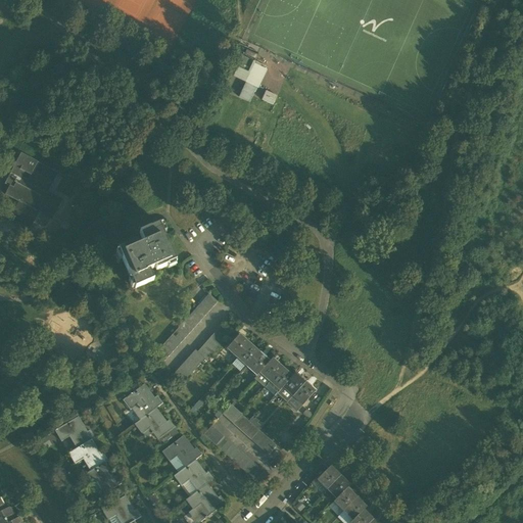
[(243,58),(238,68),(248,74),(253,62),(243,58)]
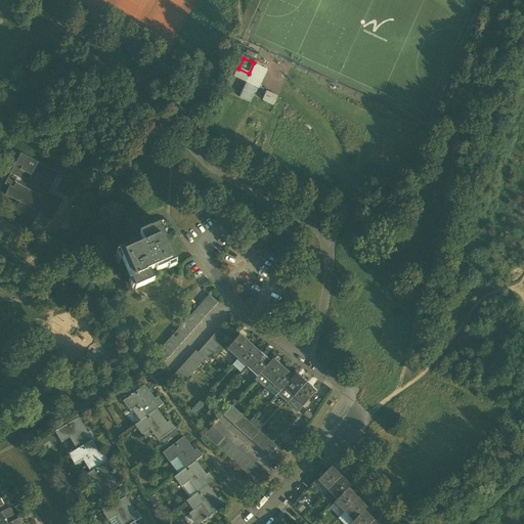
[(255,63),(254,62),(249,74),(238,69),(237,70),(249,75),(255,63)]
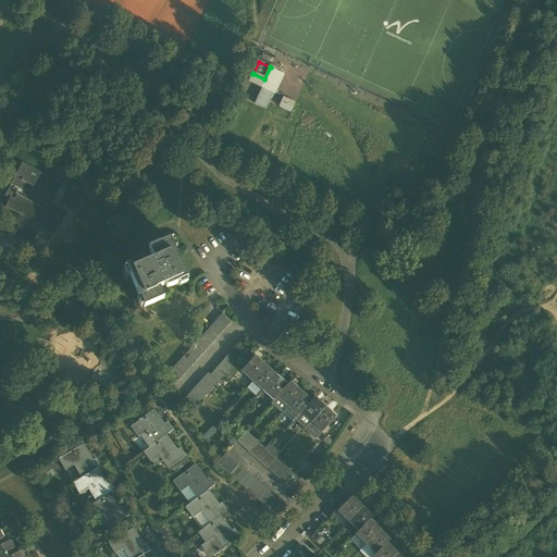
[(264,79),(252,74),(248,83),(274,96),(285,74),(271,67),(264,79)]
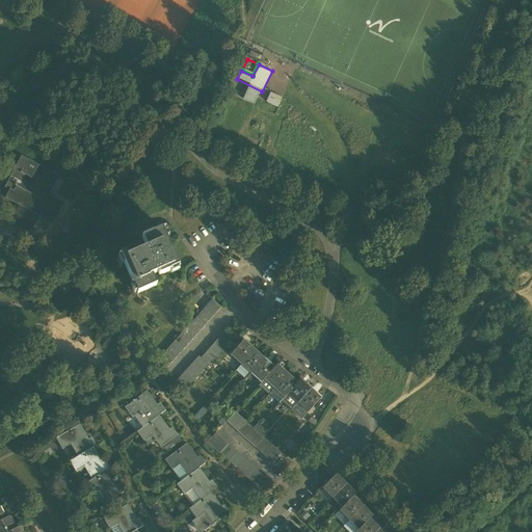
[(250,84),(242,100),(254,105),(262,89),(250,84)]
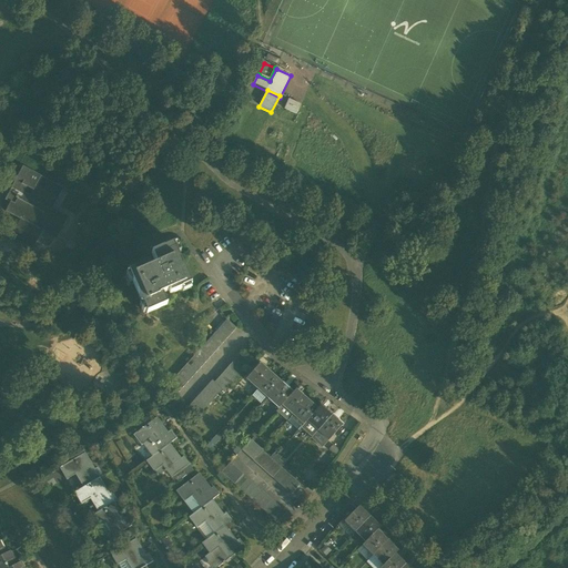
[(288,100),(286,104),(298,110),(301,105),(288,100)]
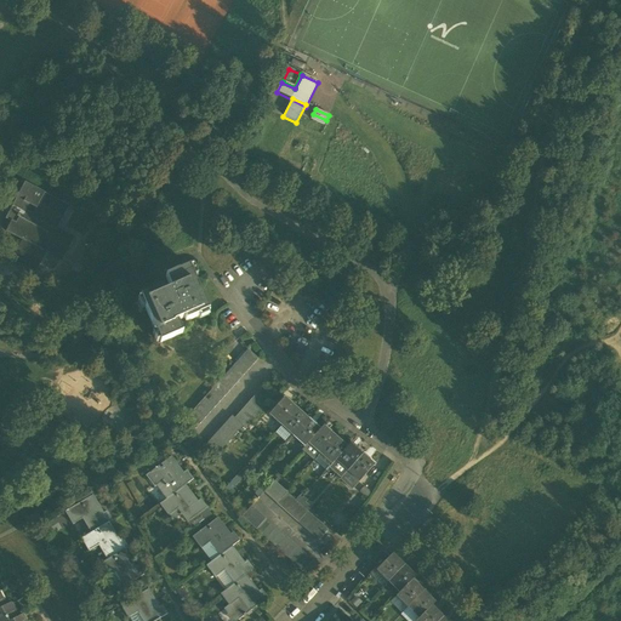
[(313,114),(311,120),(324,126),(326,120),(313,114)]
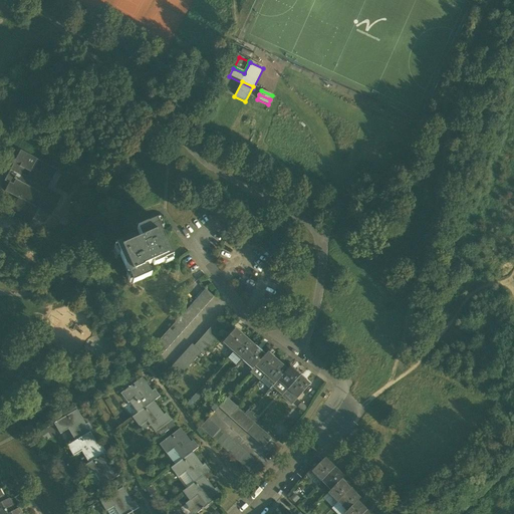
[(30,173),(36,160),(20,152),(5,181),(9,184),(12,178),(14,179),(18,173),(21,175),(24,170),(30,173)]
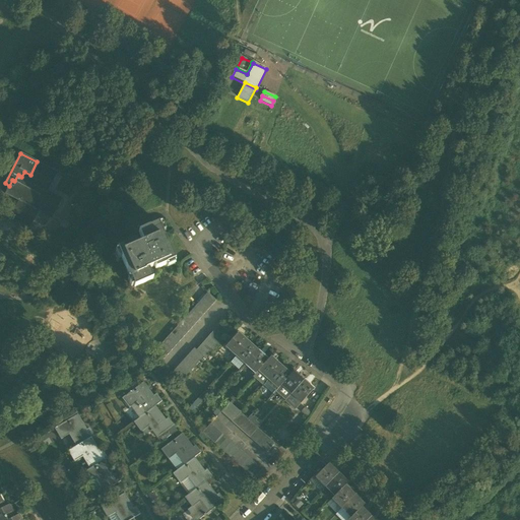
[(20,225),(26,230),(33,218),(36,220),(40,213),(49,218),(55,207),(58,209),(63,200),(56,197),(57,195),(48,190),(47,192),(45,191),(46,189),(50,182),(54,184),(58,175),(51,171),(52,170),(37,161),(30,175),(27,180),(21,177),(18,175),(14,181),(12,180),(9,186),(5,194),(18,201),(14,208),(13,207),(7,218),(20,225)]
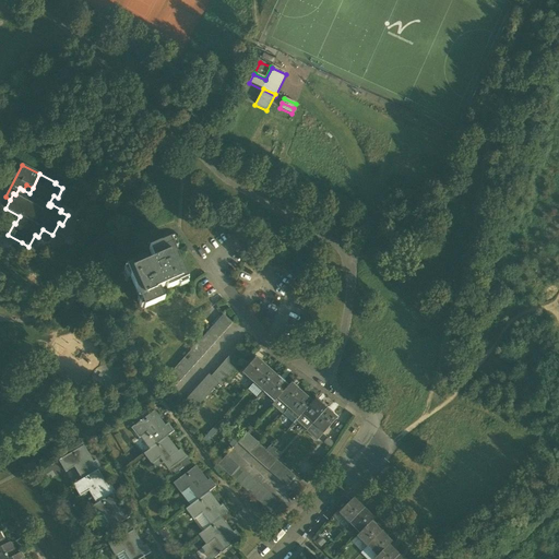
[(126,269),(144,309),(164,300),(159,290),(165,287),(167,290),(178,285),(187,281),(169,241),(161,246),(149,250),(152,258),(145,261),(145,260),(126,269)]
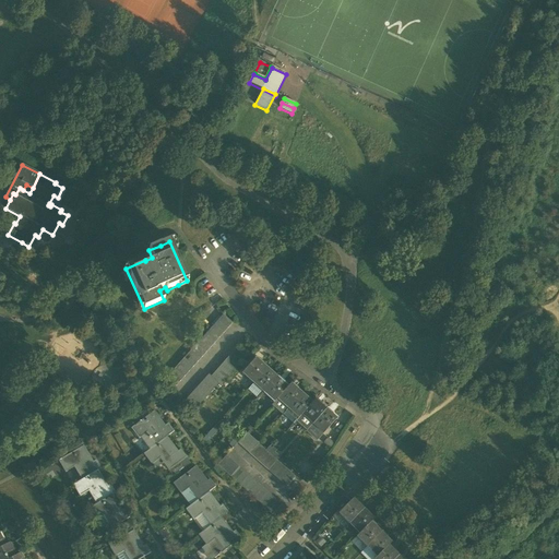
[(223,316),(218,320),(228,329),(233,323),(223,316)]
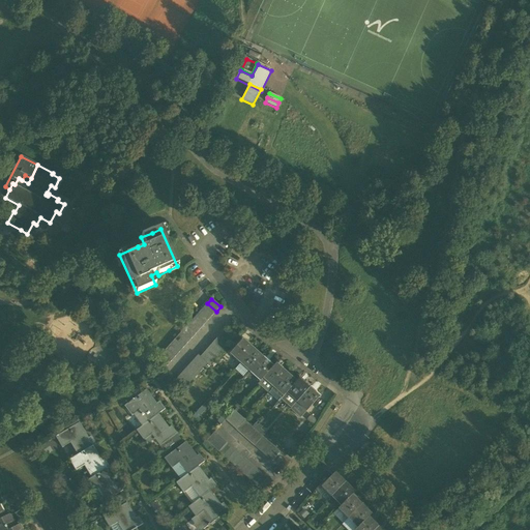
[(207,303),(203,308),(212,316),(216,312),(207,303)]
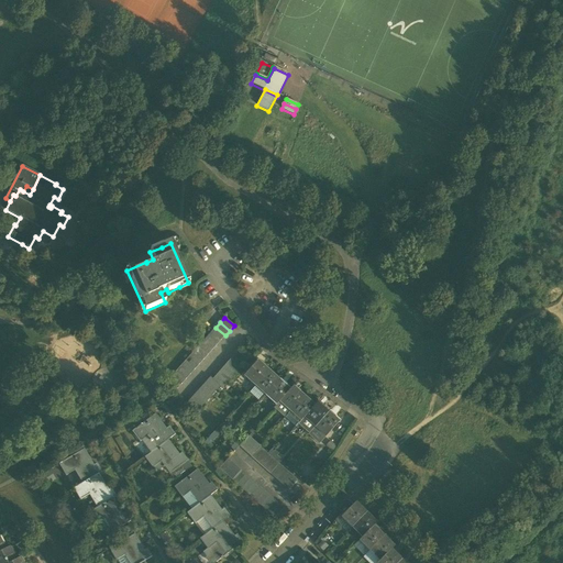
[(216,328),(211,332),(221,341),(225,335),(216,328)]
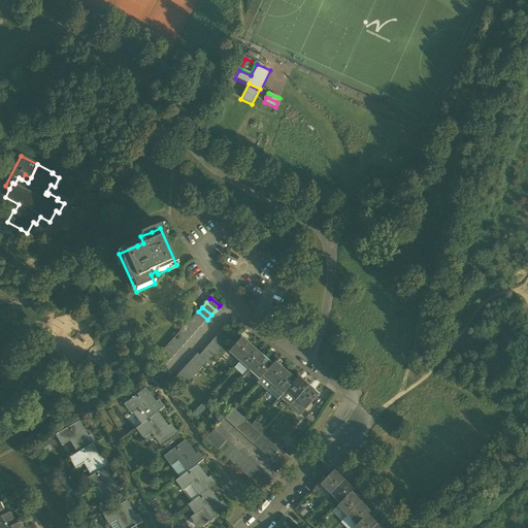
[(198,311),(194,316),(203,324),(207,320),(198,311)]
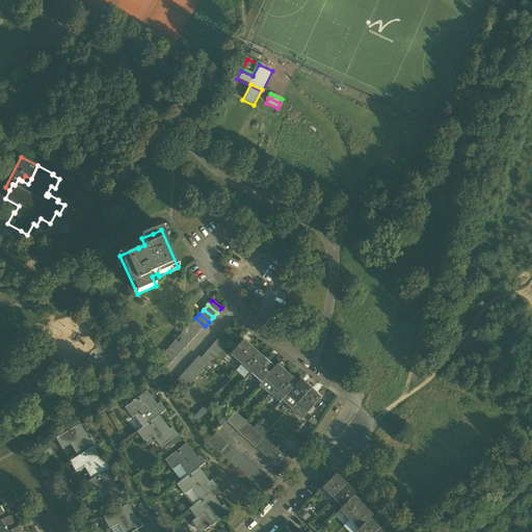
[(81,358),(84,346),(78,342),(74,341),(73,338),(60,335),(67,333),(69,327),(63,324),(64,318),(50,322),(47,327),(48,333),(46,337),(51,335),(53,330),(60,333),(59,335),(59,337),(53,339),(49,338),(50,344),(58,346),(60,352),(61,352),(64,363),(69,356),(70,363),(72,357),(73,364),(78,365),(81,358)]
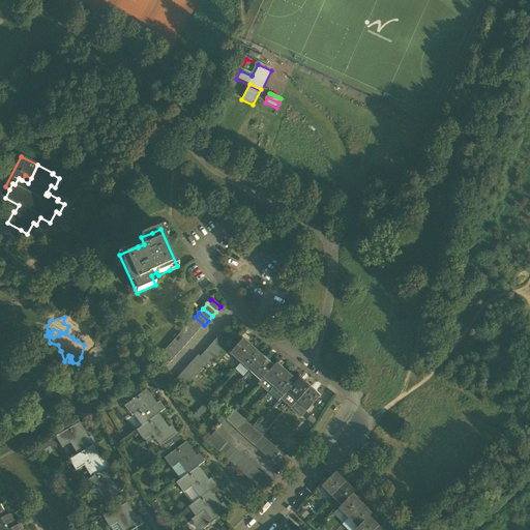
[(195,317),(190,322),(200,330),(204,325),(195,317)]
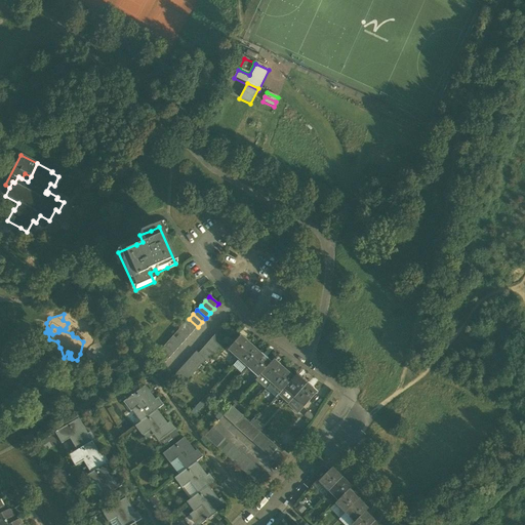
[(189,319),(185,323),(194,331),(198,327),(189,319)]
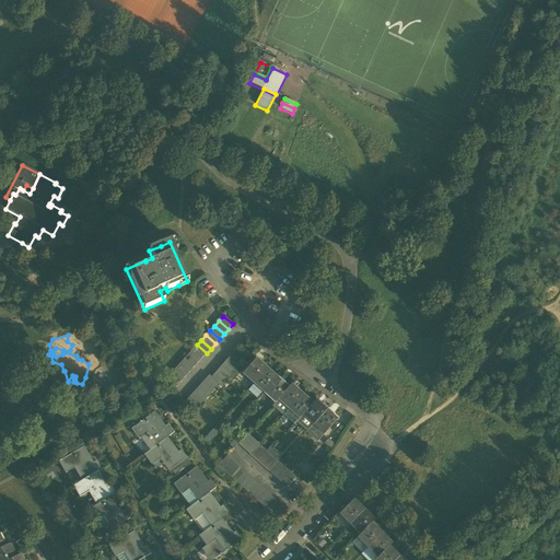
[(197,345),(193,350),(202,358),(207,353),(197,345)]
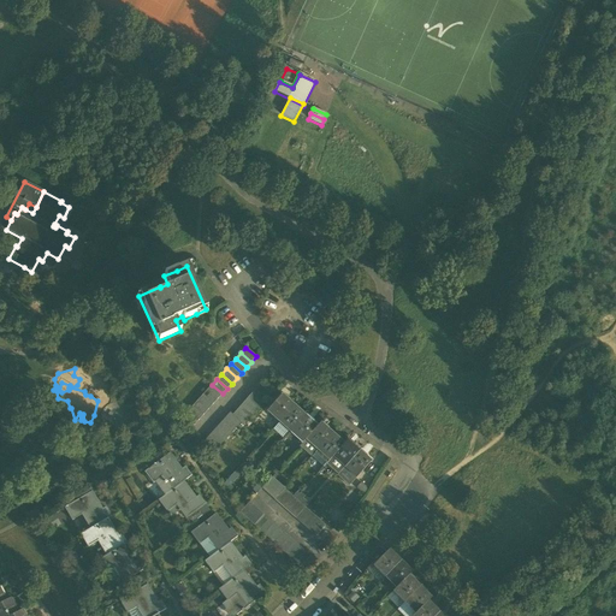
[(212,385),(207,390),(218,400),(223,394),(212,385)]
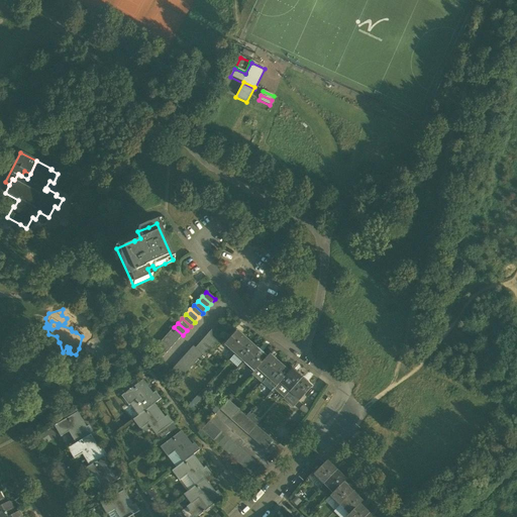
[(218,323),(195,348),(195,349),(202,355),(204,357),(227,331),(218,323)]
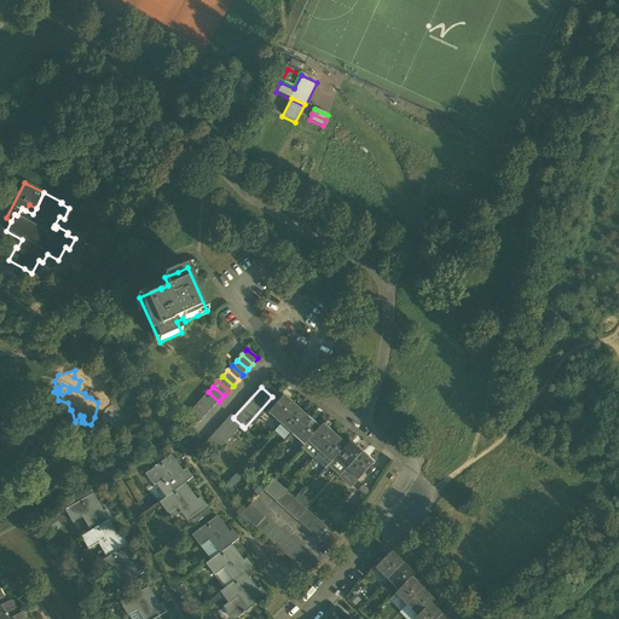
[(208,392),(203,398),(214,406),(219,401),(208,392)]
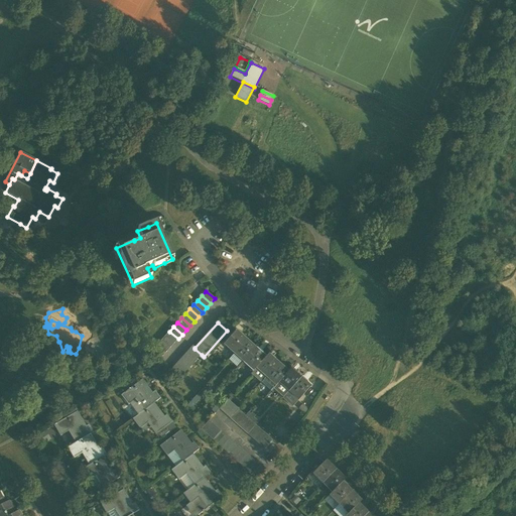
[(224,345),(234,354),(246,340),(236,331),(224,345)]
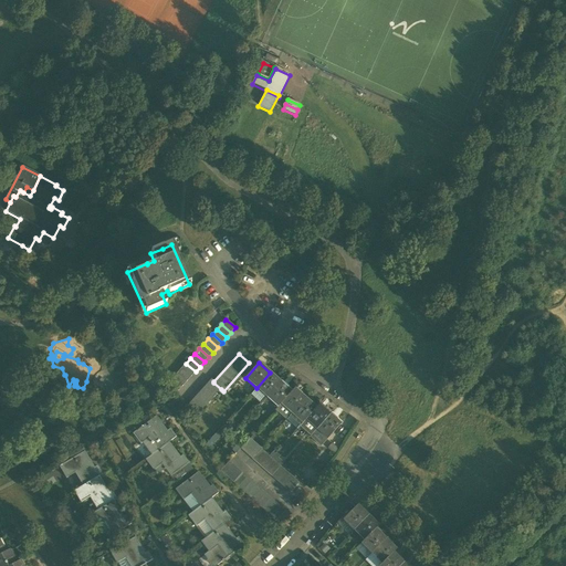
[(186,364),(181,368),(191,377),(196,371),(186,364)]
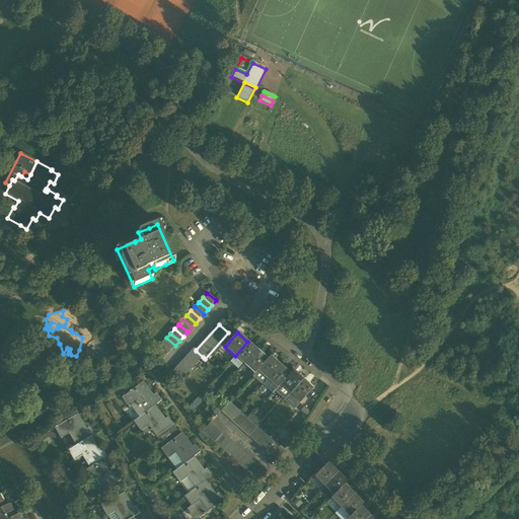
[(166,338),(162,343),(171,350),(175,346),(166,338)]
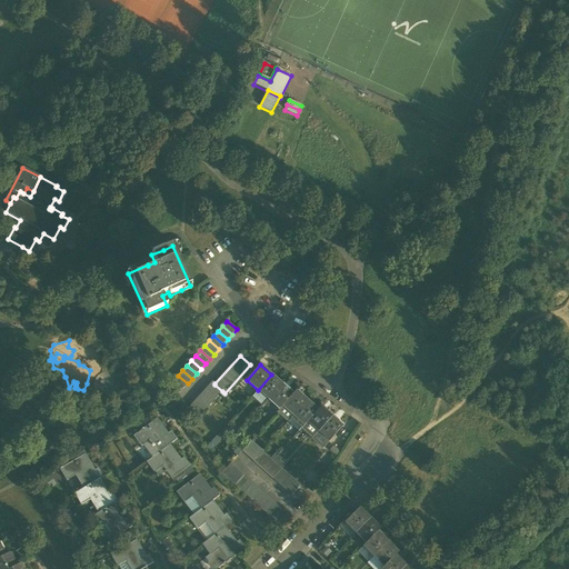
[(258,390),(269,400),(282,385),(271,375),(258,390)]
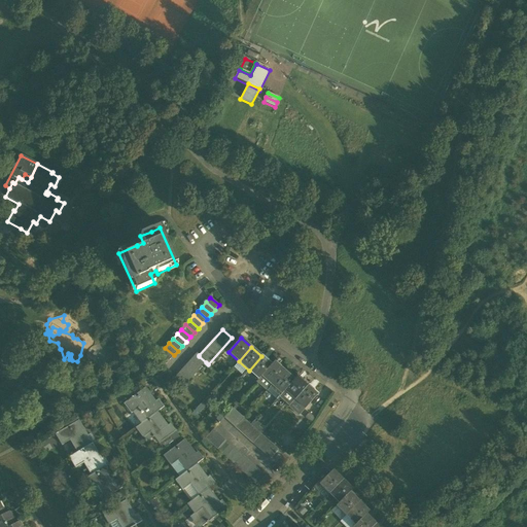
[(165,348),(161,352),(170,360),(174,355),(165,348)]
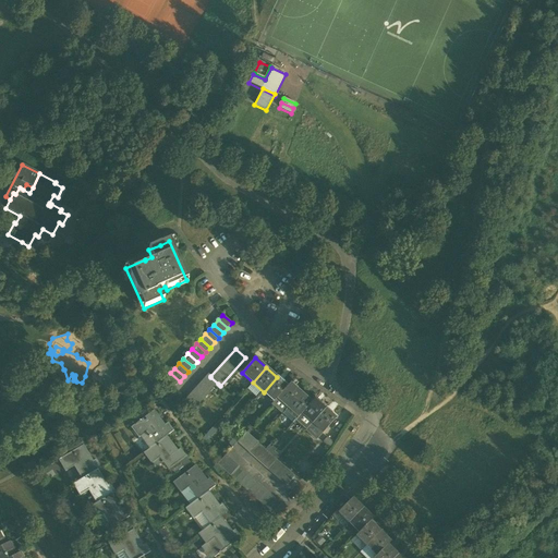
[(170,373),(166,377),(176,386),(180,381),(170,373)]
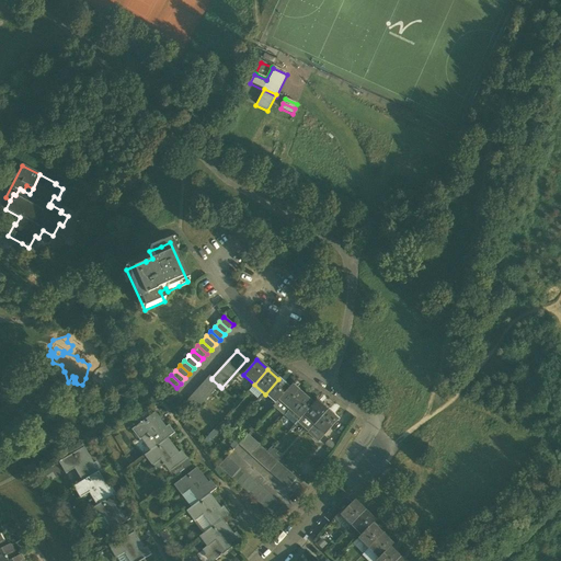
[(194,413),(219,386),(212,379),(212,378),(209,376),(184,404),(194,413)]
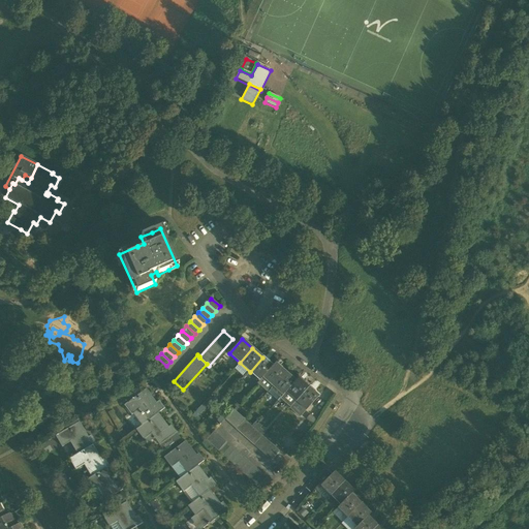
[(162,371),(166,366),(157,358),(153,363),(162,371)]
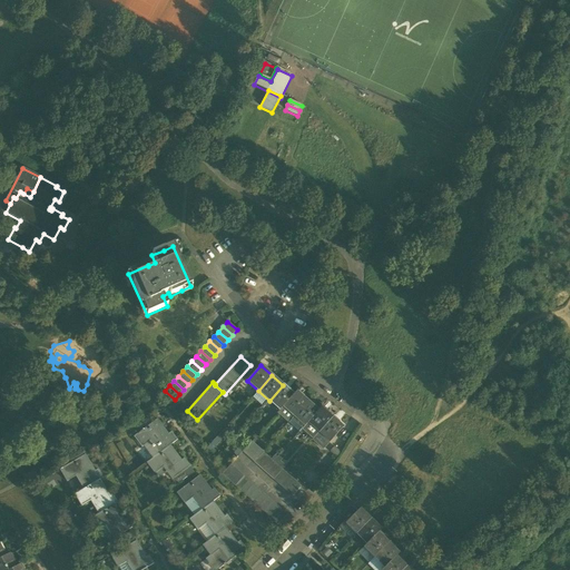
[(269,401),(279,410),(283,408),(294,395),(283,385),(269,401)]
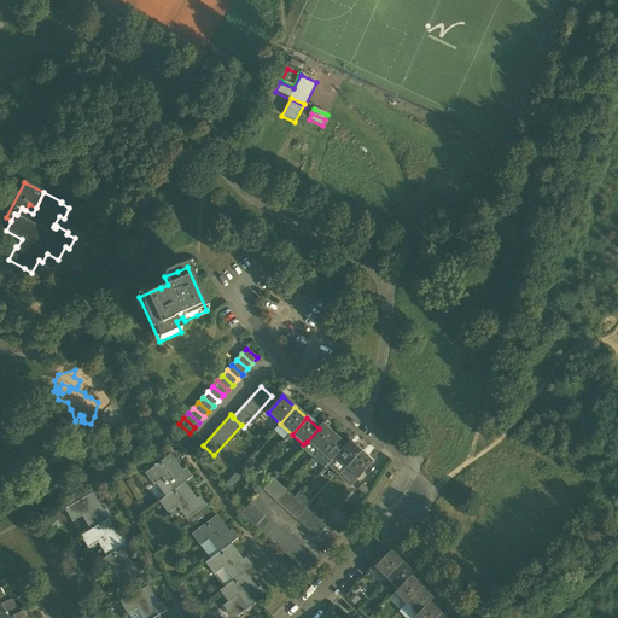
[(292,435),(280,424),(273,431),(285,442),(292,435)]
